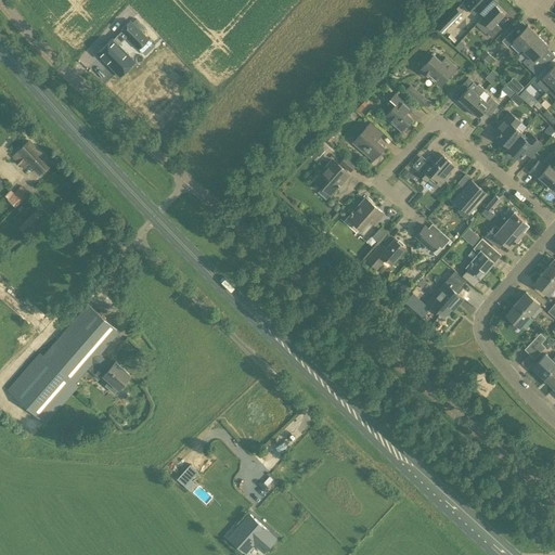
[(494,0),(468,0),(464,5),(474,14),(478,10),(483,15),(494,5),(498,2),(494,0)]
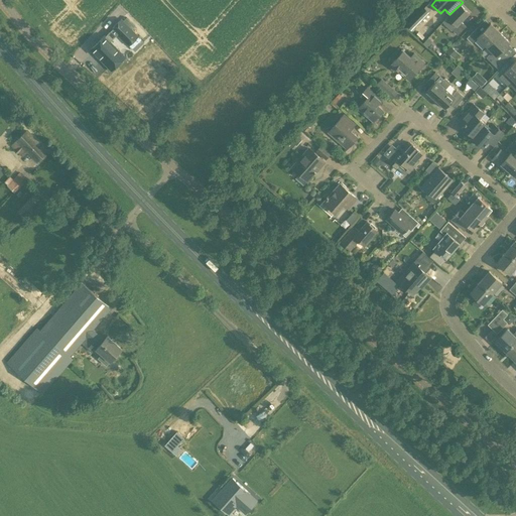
[(460,5),(449,14),(446,17),(456,26),(452,30),(458,35),(466,26),(461,21),(469,13),(460,5)]
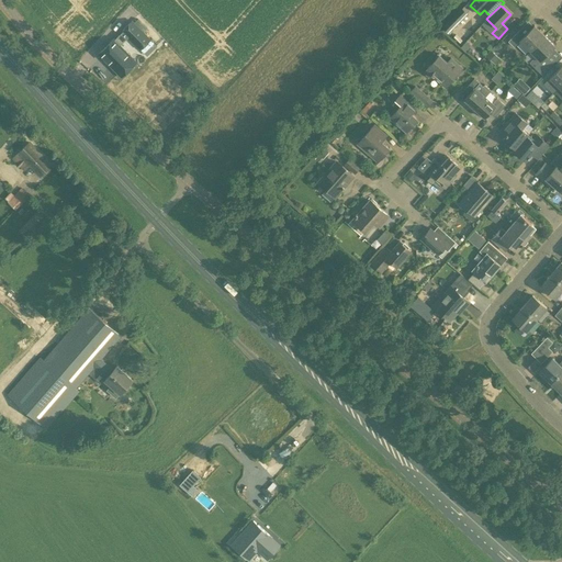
[(461,8),(447,23),(442,27),(448,33),(467,13),(461,8)]
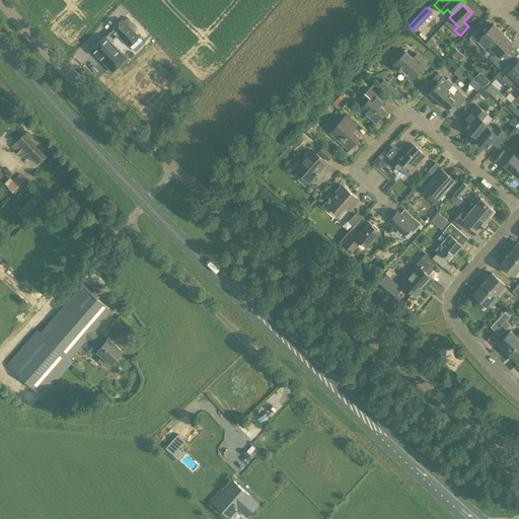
[(118,34),(130,47),(140,36),(122,18),(112,28),(113,29),(118,34)]
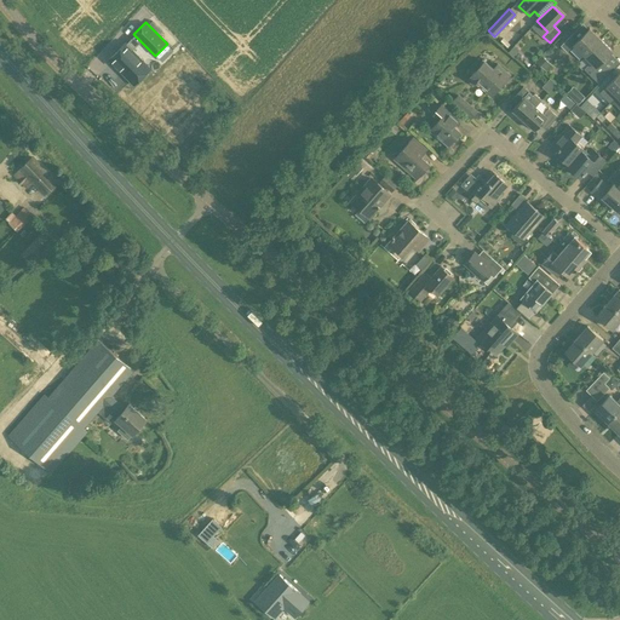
[(589,28),(580,36),(575,32),(561,46),(567,51),(573,45),(584,56),(600,40),(589,28)]
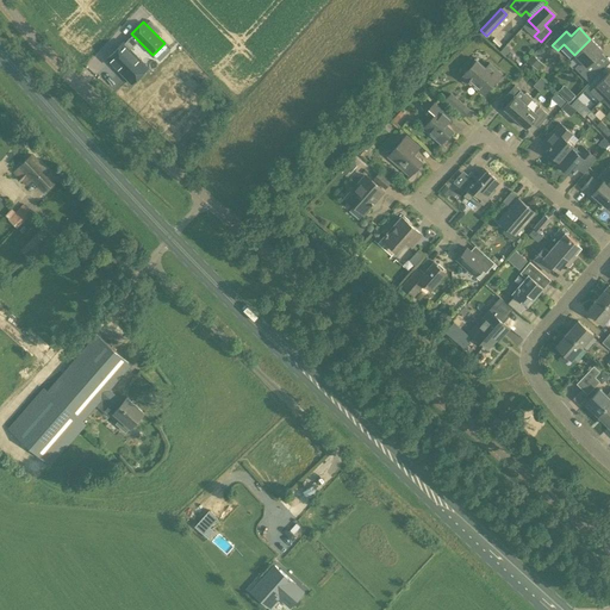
[(138,41),(132,35),(124,43),(123,43),(107,58),(109,60),(124,76),(131,83),(148,67),(130,49),(138,41)]
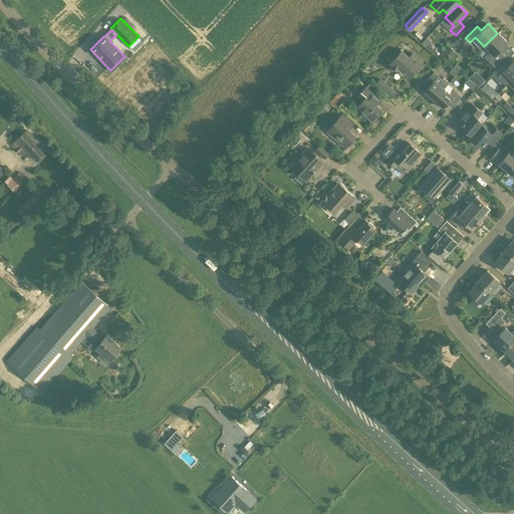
[(484,46),(489,51),(484,56),(497,69),(508,58),(500,50),(507,42),(497,33),(484,46)]
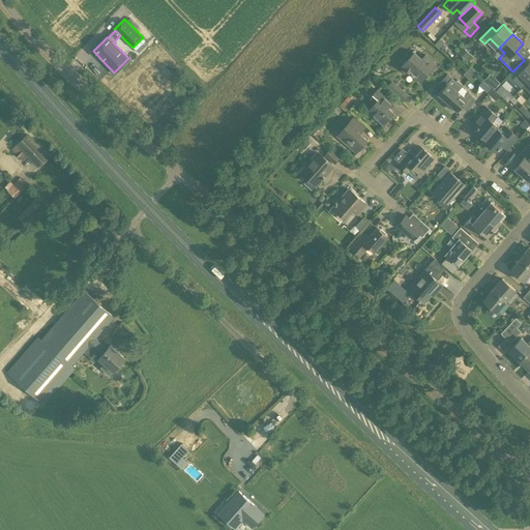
[(459,53),(467,61),(472,56),(464,48),(459,53)]
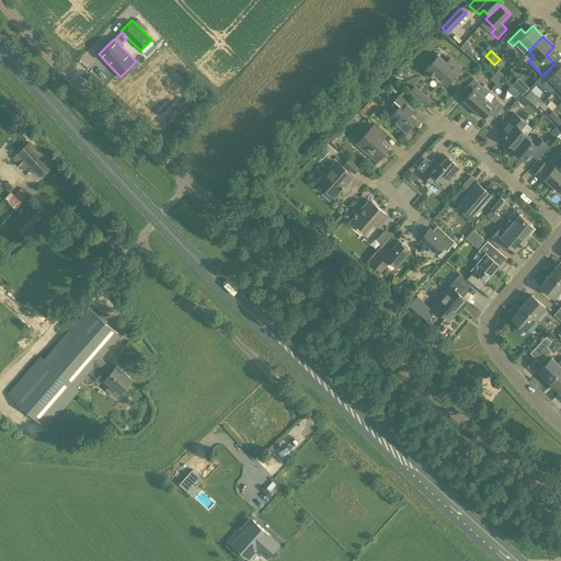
[(431,76),(438,82),(438,83),(444,88),(462,68),(450,57),(446,61),(438,54),(422,72),(428,78),(431,76)]
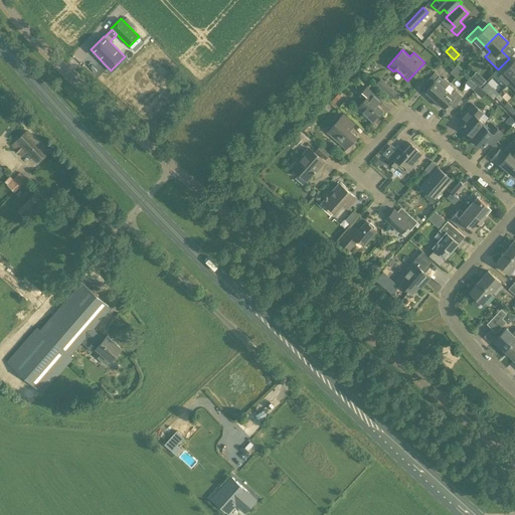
[(512,79),(514,76),(514,58),(503,71),(512,79)]
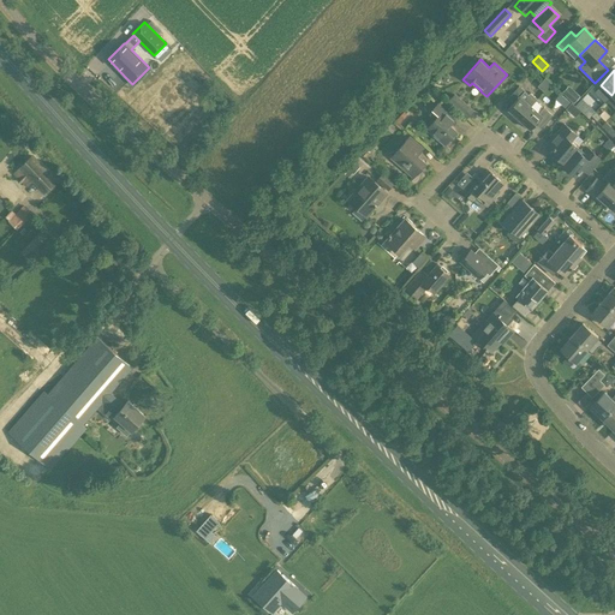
[(545,91),(551,82),(544,77),(538,87),(545,91)]
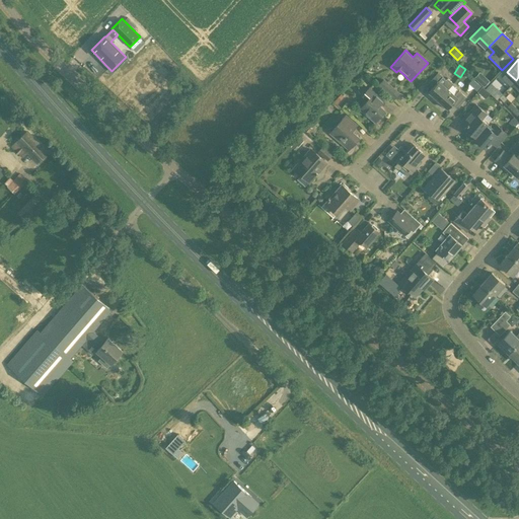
[(442,76),(438,81),(429,92),(434,97),(433,99),(436,102),(448,89),(453,83),(447,78),(446,79),(442,76)]
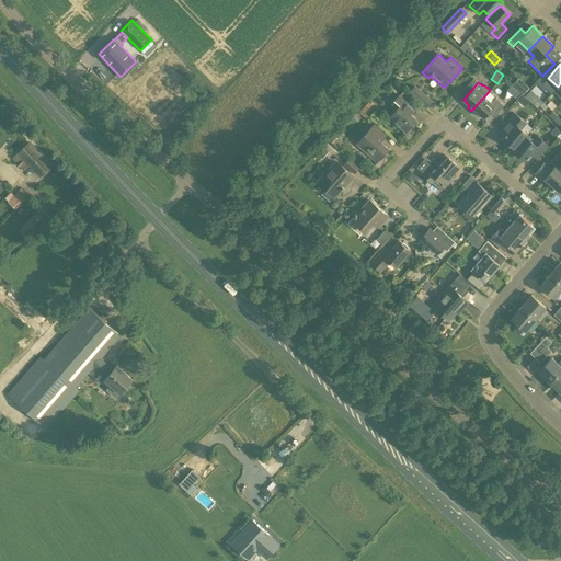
[(524,82),(518,89),(522,92),(523,94),(529,88),(524,82)]
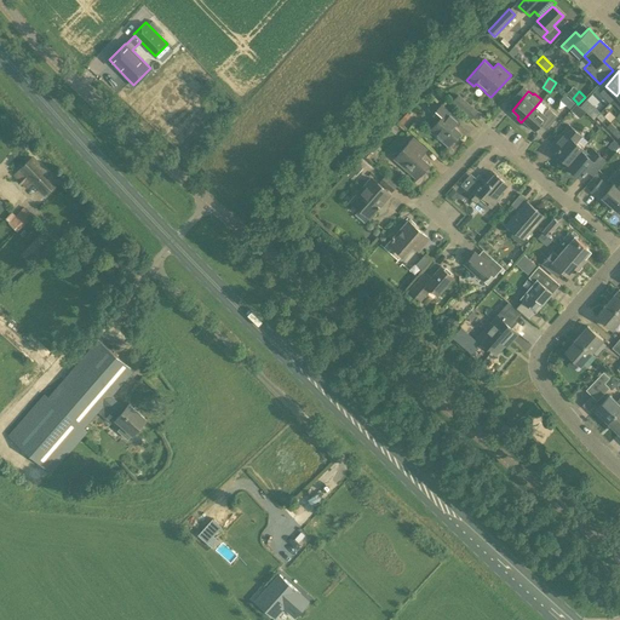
[(477,112),(458,93),(451,102),(470,120),(477,112)]
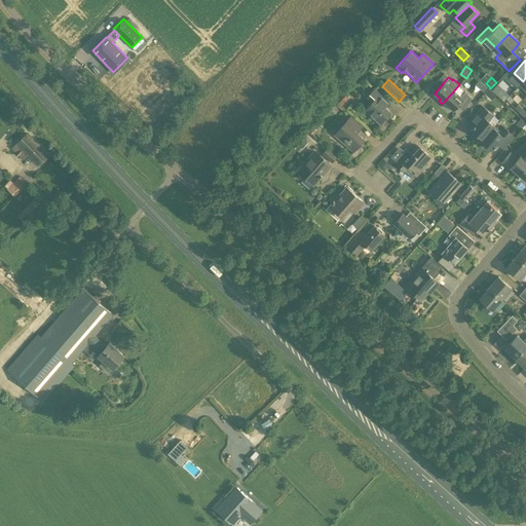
[(482,94),(488,87),(485,85),(479,90),(482,94)]
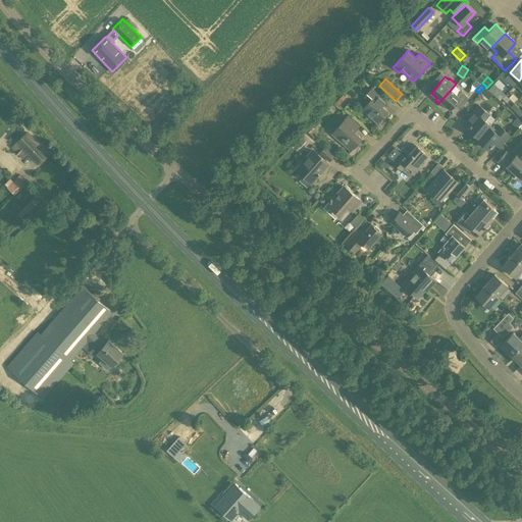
[(485,86),(480,92),(487,99),(492,94),(485,86)]
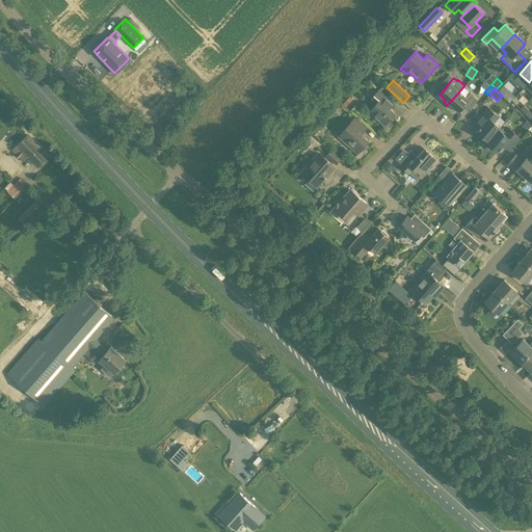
[(384,126),(395,113),(389,108),(394,103),(378,90),(374,95),(379,100),(369,111),(384,126)]
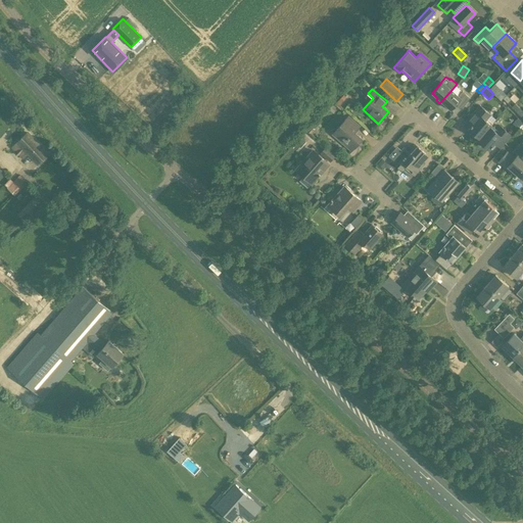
[(452,90),(439,103),(443,106),(445,105),(450,110),(456,104),(460,108),(470,98),(462,91),(458,96),(452,90)]
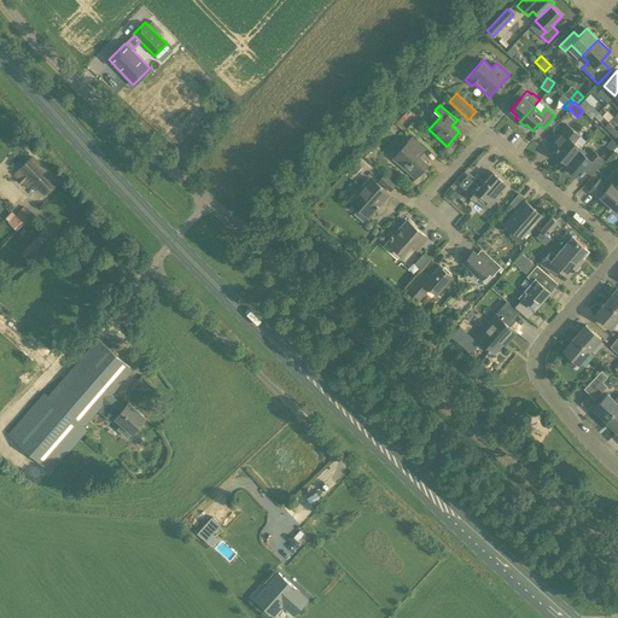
[(589,111),(600,122),(605,117),(599,111),(593,106),(589,111)]
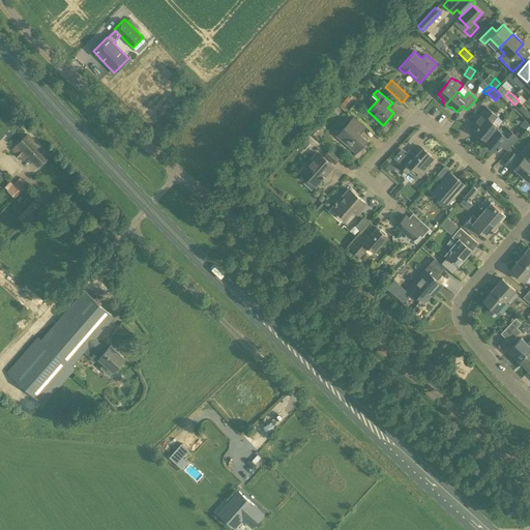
[(498,126),(492,122),(498,116),(486,106),(474,119),(480,124),(474,130),(486,140),(496,128),(498,126)]
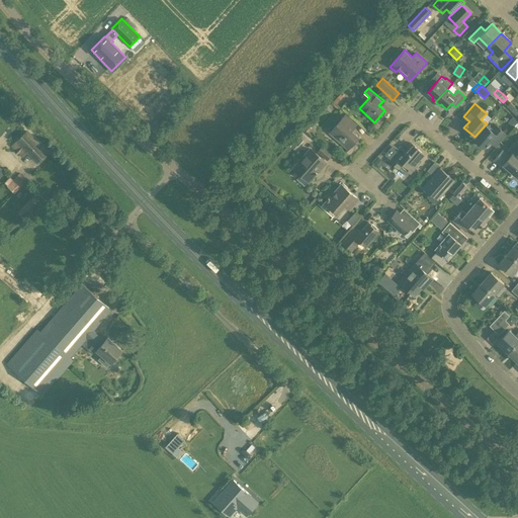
[(339,120),(340,120),(329,133),(348,150),(358,138),(351,132),(357,125),(345,114),(339,120)]
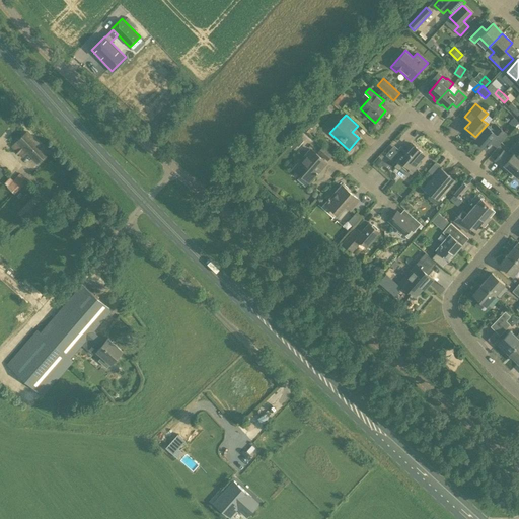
[(475,137),(474,139),(485,148),(491,142),(495,137),(501,142),(507,135),(508,134),(504,131),(496,124),(491,130),(486,126),(475,137)]
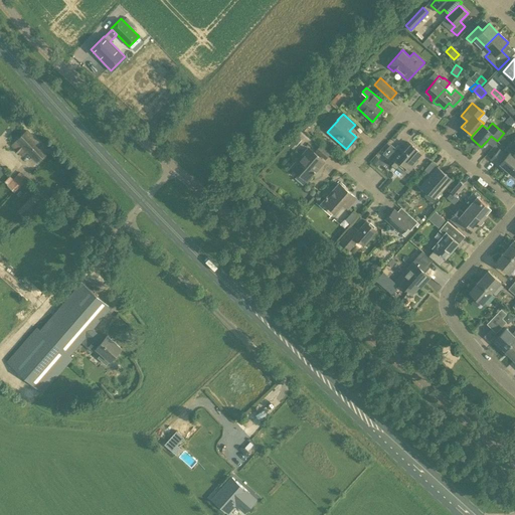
[(302,129),(303,129),(306,133),(310,128),(307,125),(306,124),(302,129)]
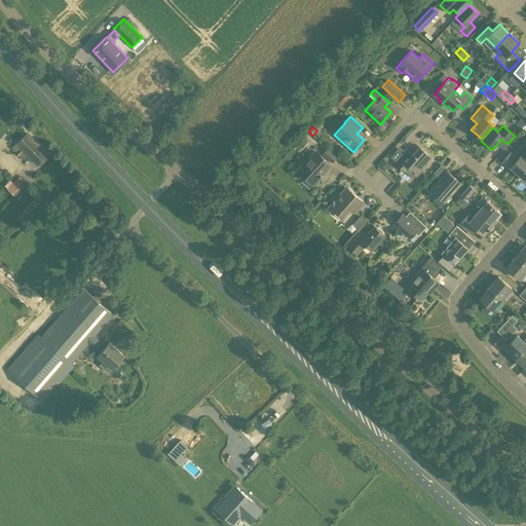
[(47,155),(27,134),(11,148),(23,160),(28,154),(38,164),(47,155)]
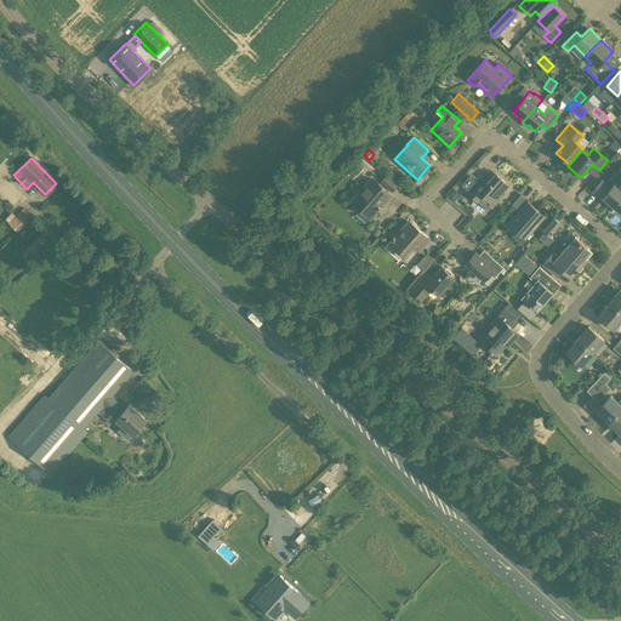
[(455,200),(476,177),(469,172),(460,183),(457,181),(446,192),(455,200)]
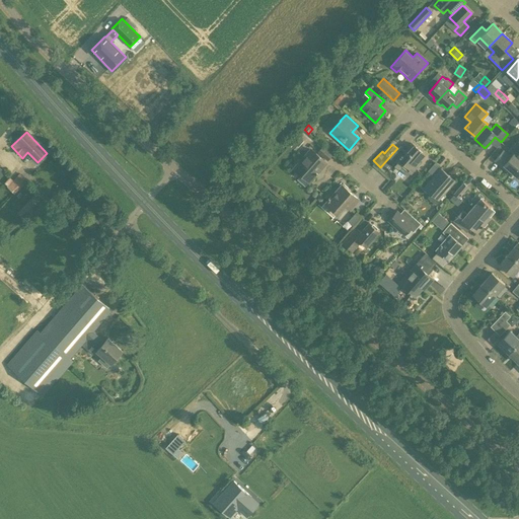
[(412,144),(405,151),(400,146),(388,160),(398,169),(402,166),(411,173),(420,163),(418,161),(424,154),(412,144)]
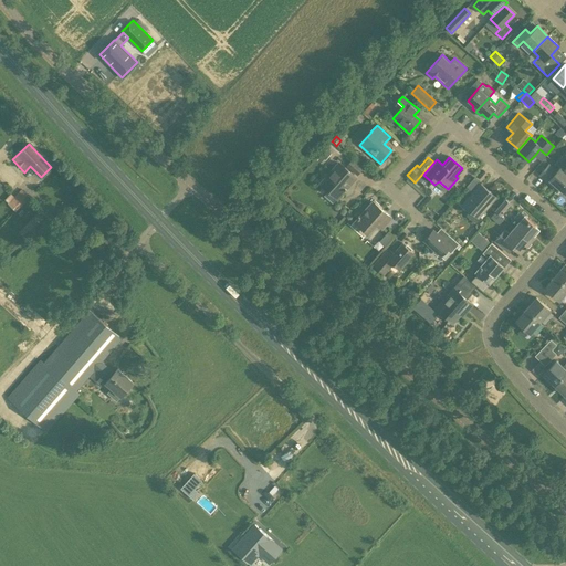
[(363,169),(352,159),(346,166),(357,175),(363,169)]
